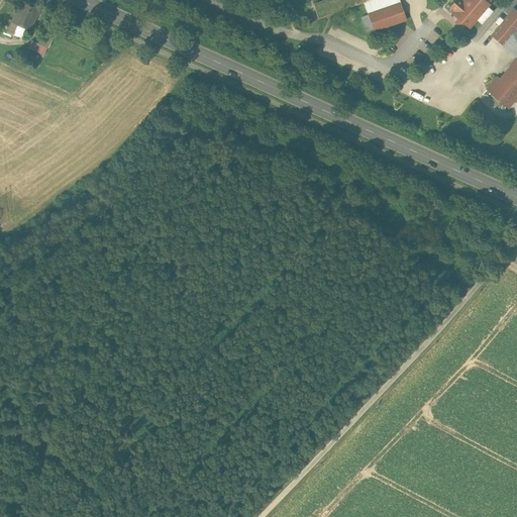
[(40,6),(26,0),(20,0),(11,21),(17,24),(29,30),(40,6)]
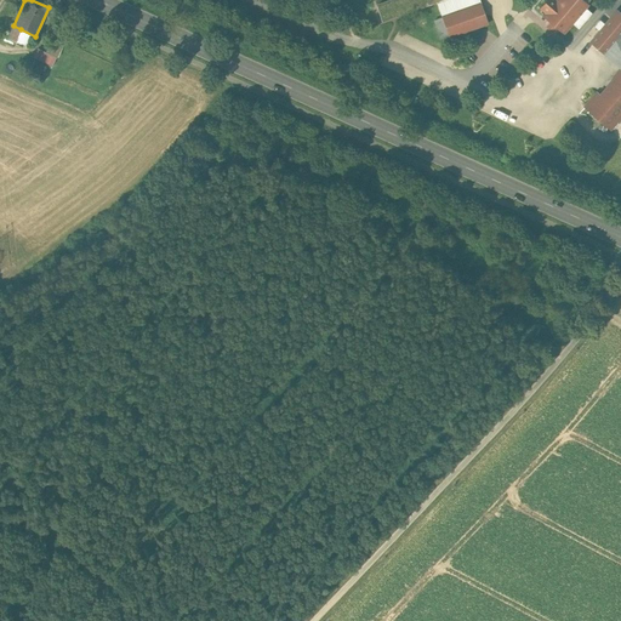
[(581,0),(557,0),(556,1),(553,0),(547,0),(541,9),(547,13),(545,16),(564,33),(587,5),(581,0)]
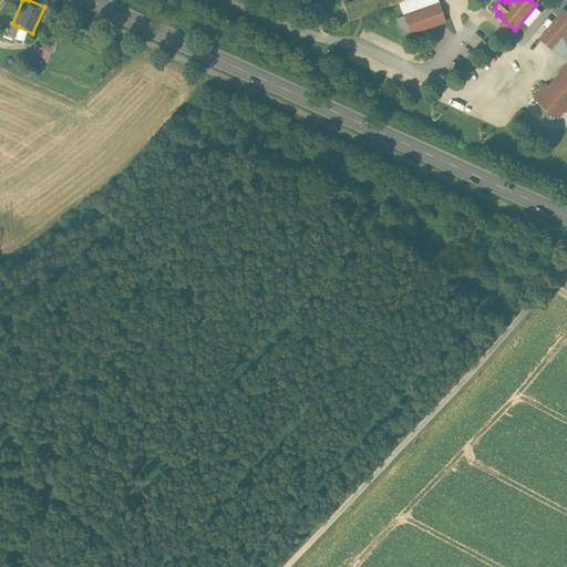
[(352,2),(343,4),(349,19),(357,16),(352,2)]
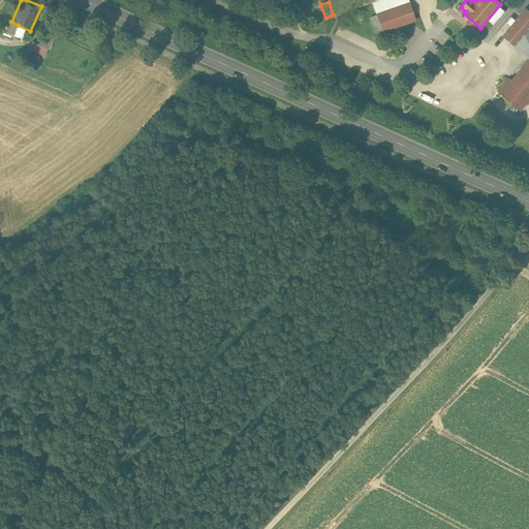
[(407,4),(378,14),(383,30),(412,20),(407,4)]
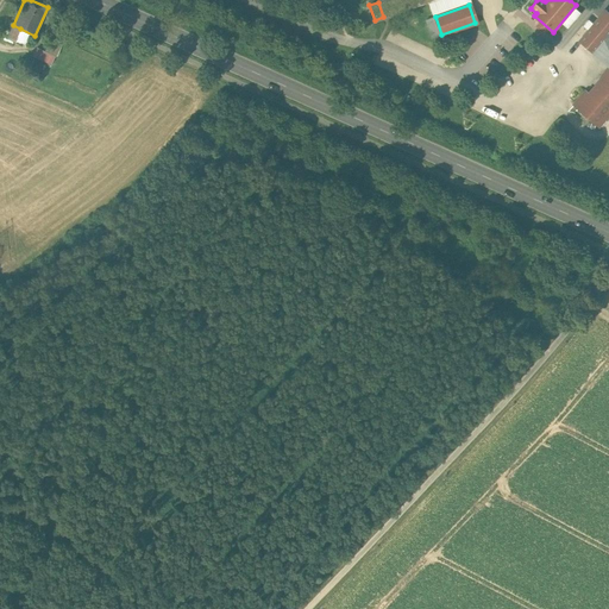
[(608,12),(606,10),(578,42),(592,54),(608,33),(608,12)]
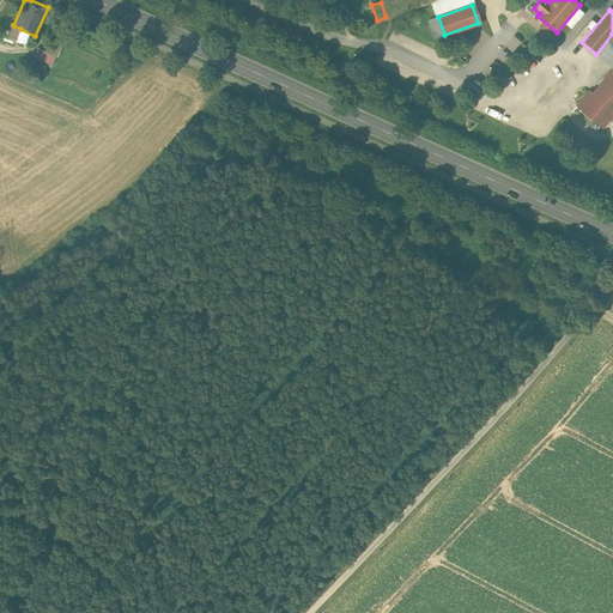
[(20,29),(13,25),(7,38),(14,41),(20,29)]
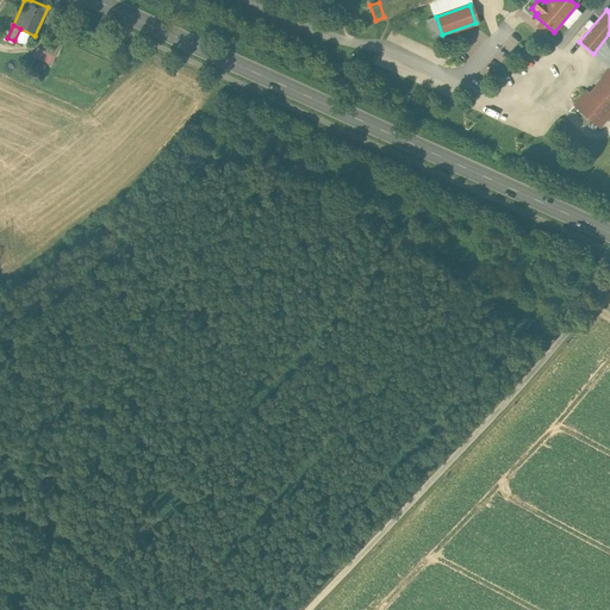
[(51,53),(38,45),(33,55),(47,62),(51,53)]
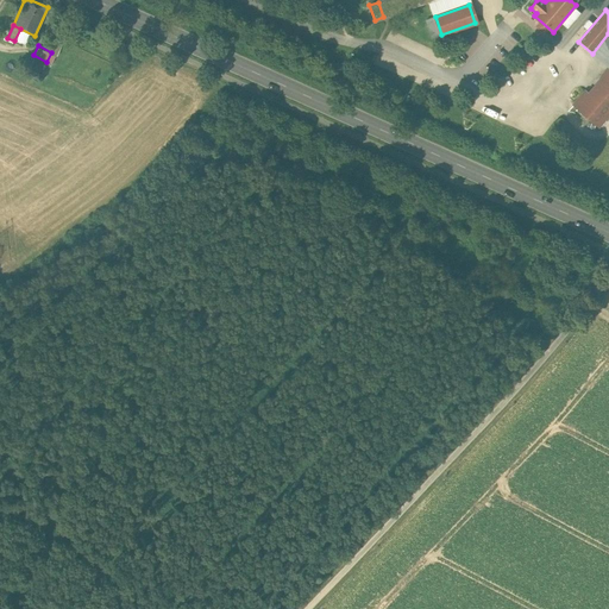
[(33,58),(29,69),(41,74),(45,64),(33,58)]
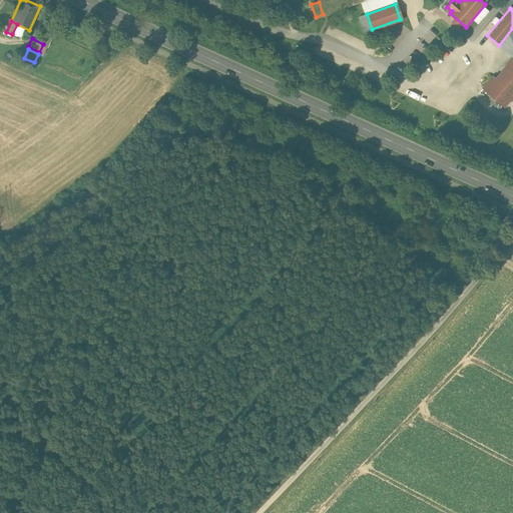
[(512,55),(505,64),(507,65),(496,78),(493,76),(482,89),(504,107),(512,96),(512,55)]
